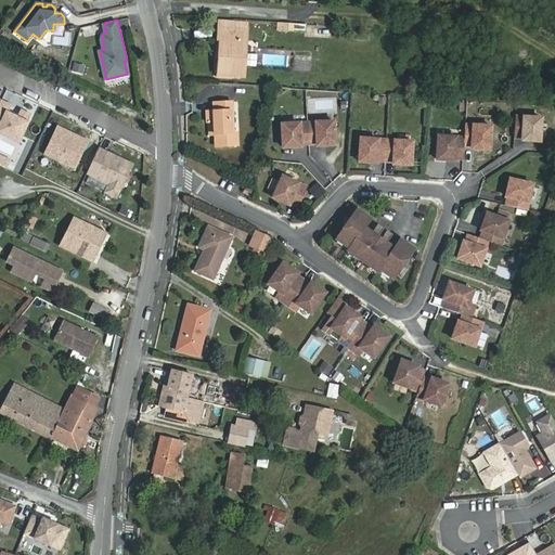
[(219,22),(218,33),(247,35),(248,24),(219,22)]
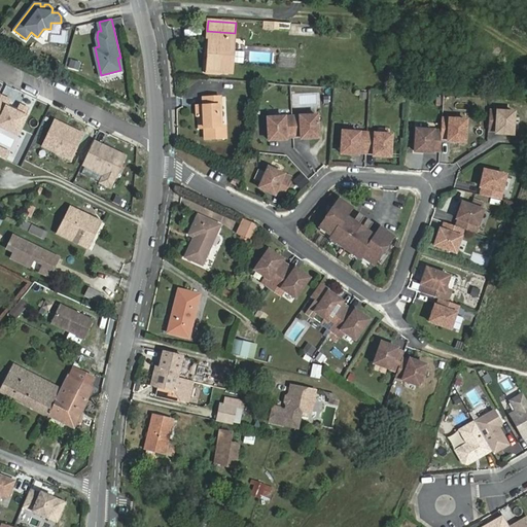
[(235,33),(207,31),(207,38),(209,38),(207,68),(233,70),(233,65),(234,54),(235,33)]
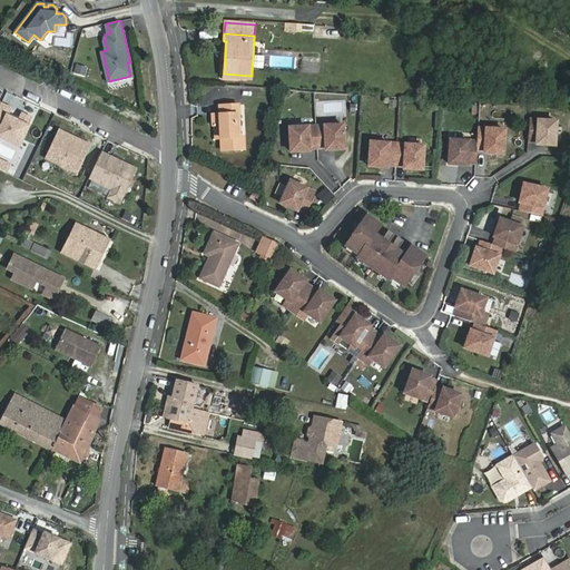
[(266,59),(253,58),(252,70),(265,71),(266,59)]
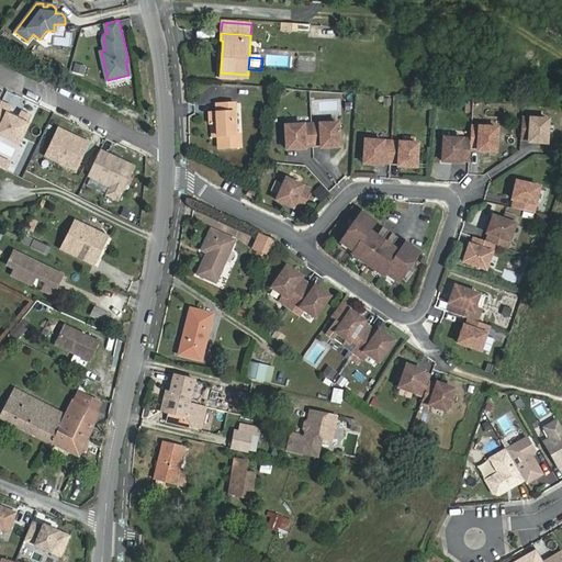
[(77,65),(75,72),(83,75),(86,67),(77,65)]
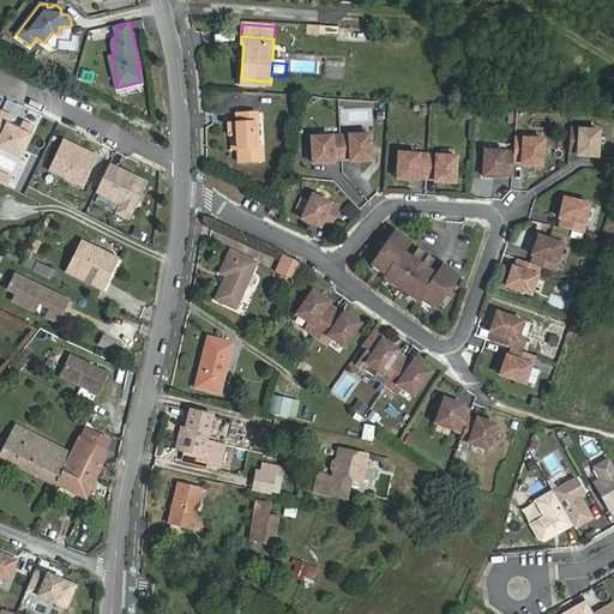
[(236,136),(238,151),(238,163),(264,162),(263,148),(256,148),(254,122),(258,122),(258,113),(235,114),(235,124),(228,124),(229,136),(236,136)]
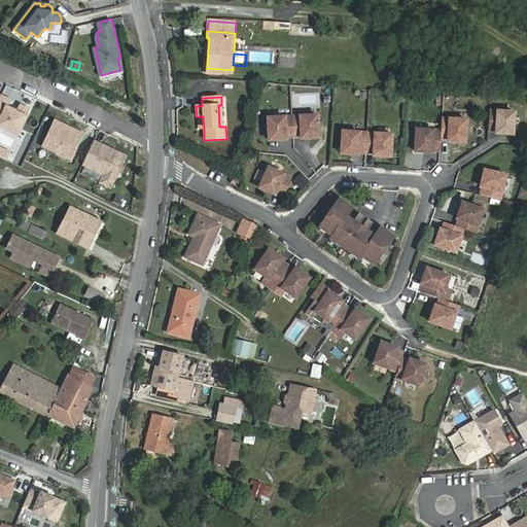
[(515,112),(490,111),(488,131),(496,132),(496,134),(513,135),(515,112)]
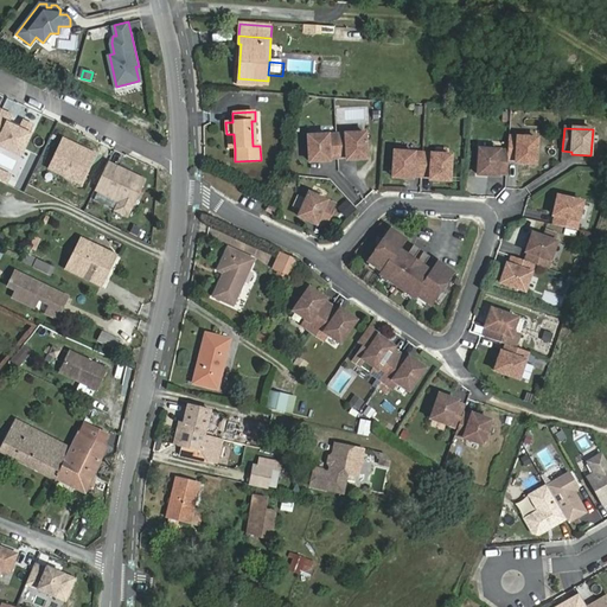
[(365,134),(308,136),(310,163),(330,161),(330,159),(338,159),(347,158),(347,160),(366,159),(365,134)]
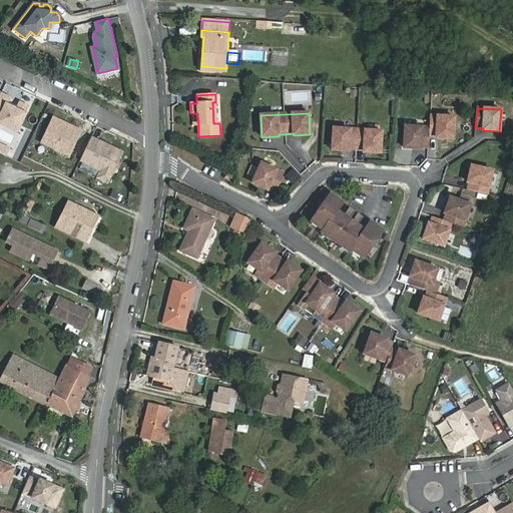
[(429,128),(429,135),(436,136),(436,138),(453,139),(454,118),(430,116),(429,128)]
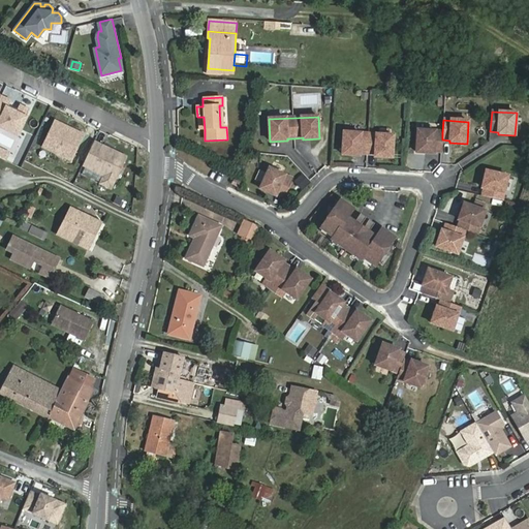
[(84,134),(55,121),(42,147),(71,161),(84,134)]
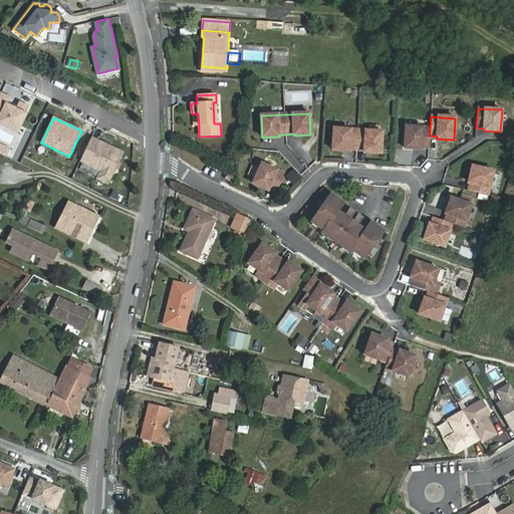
[(430,129),(407,127),(405,149),(422,150),(422,148),(429,149),(430,136),(430,129)]
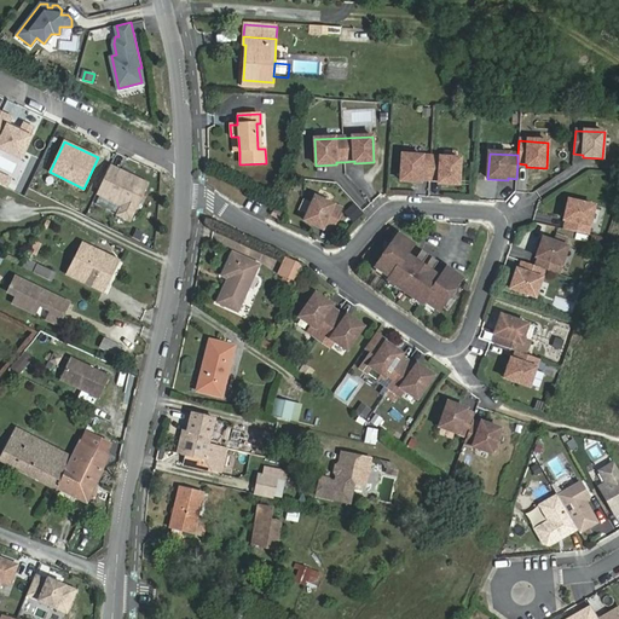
[(461,160),(403,156),(400,181),(421,183),(421,180),(439,181),(439,184),(458,185),(461,160)]
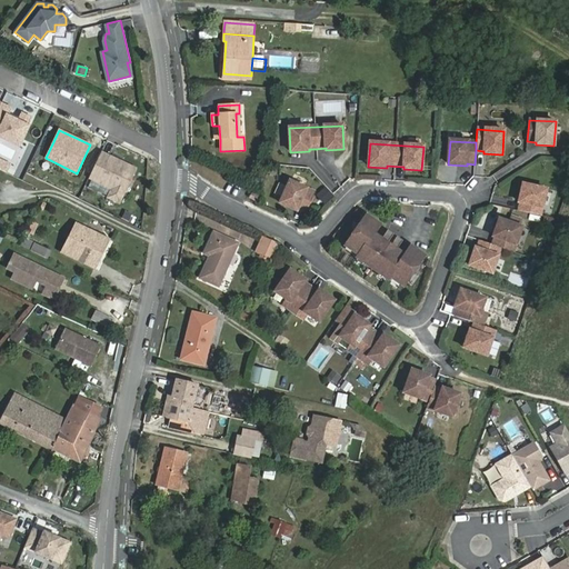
[(136,169),(101,152),(89,179),(112,190),(108,198),(119,203),(136,169)]
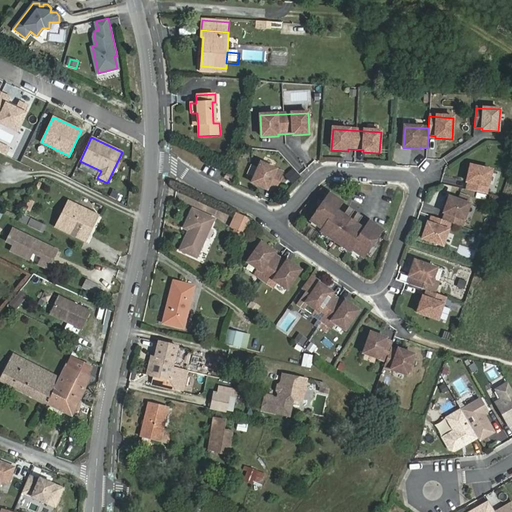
[(260,163),(251,183),(266,190),(267,188),(274,191),(282,173),(260,163)]
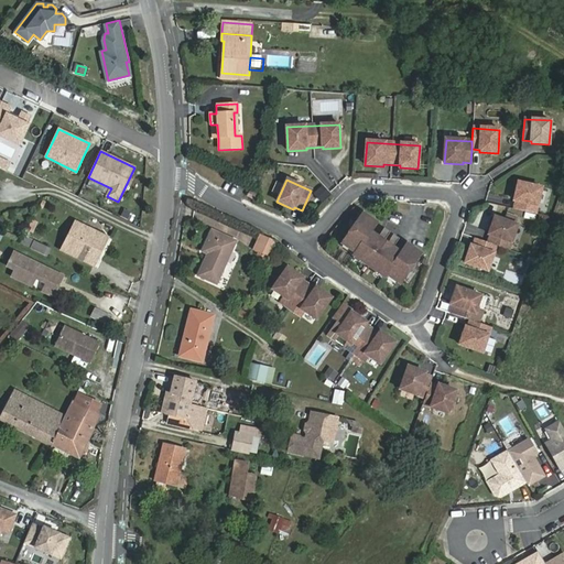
[(516,201),(514,208),(535,214),(541,187),(518,183),(514,201),(516,201)]
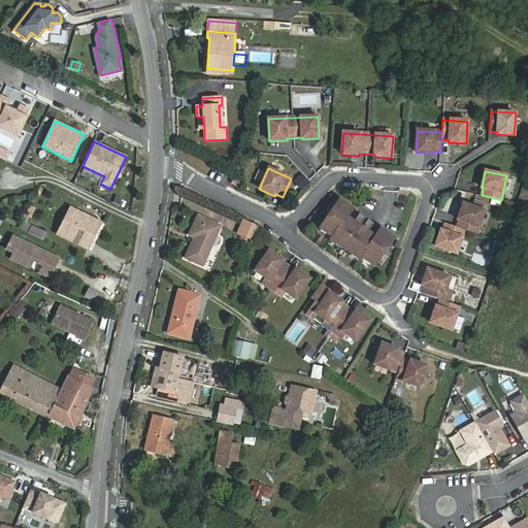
[(300,173),(293,182),(302,189),(309,180),(300,173)]
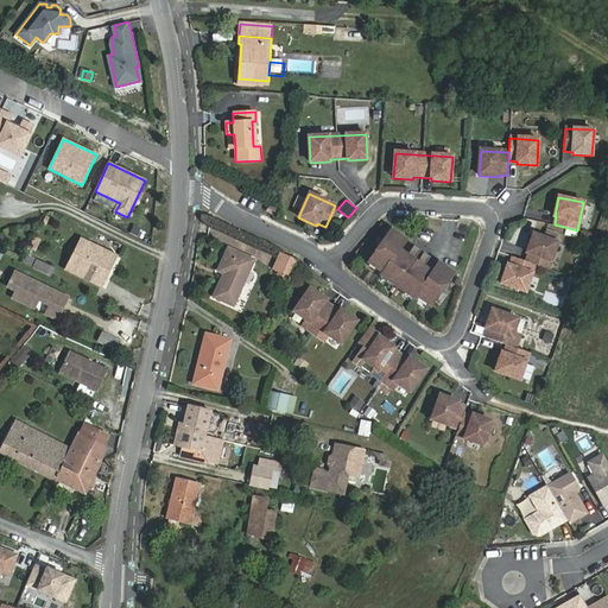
[(274,215),(278,210),(268,204),(265,209),(274,215)]
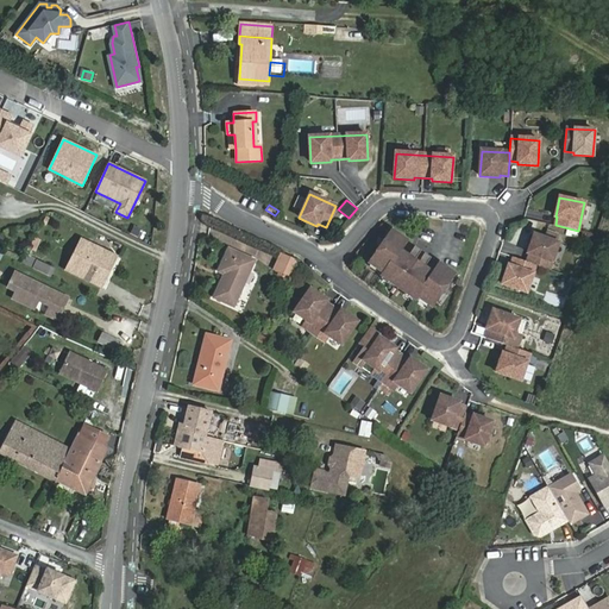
[(396,255),(406,242),(391,231),(369,263),(383,274),(381,276),(415,300),(416,296),(431,307),(453,275),(439,264),(429,277),(421,272),(421,274),(403,262),(405,261),(396,255)]
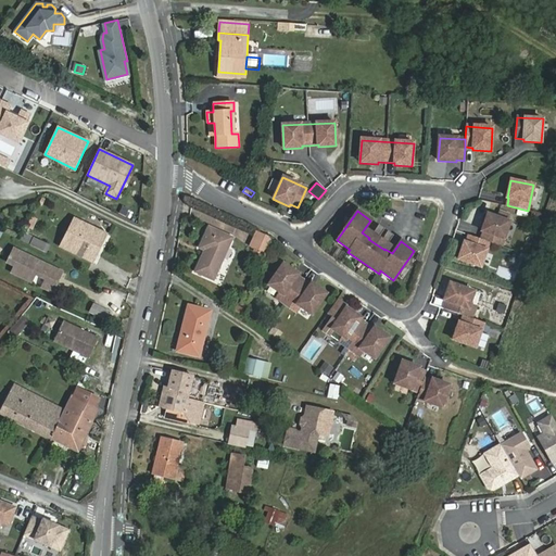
[(509,222),(488,214),(481,230),(483,231),(481,239),(489,242),(501,247),(509,222)]
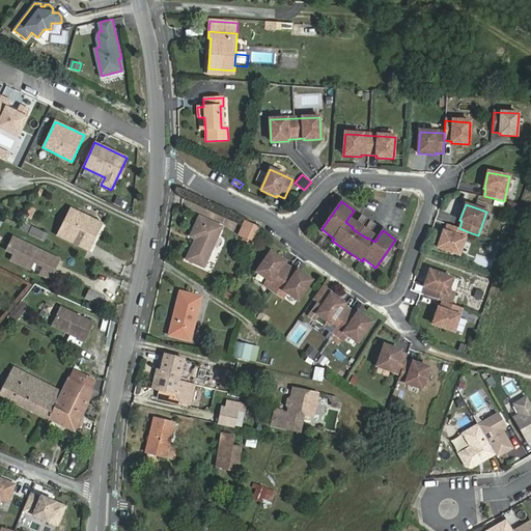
[(34,208),(30,206),(25,216),(30,218),(34,208)]
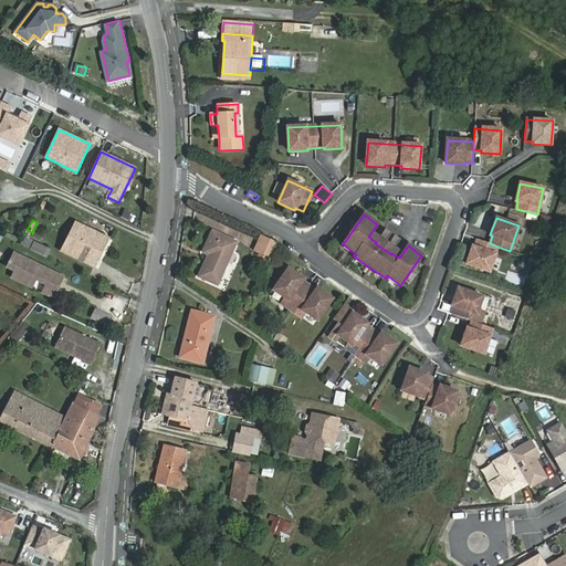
[(61,251),(94,266),(108,239),(76,223),(61,251)]
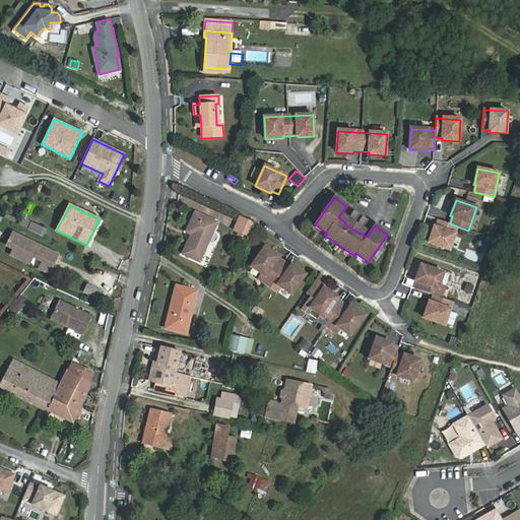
[(353,211),(347,219),(352,223),(359,214),(353,211)]
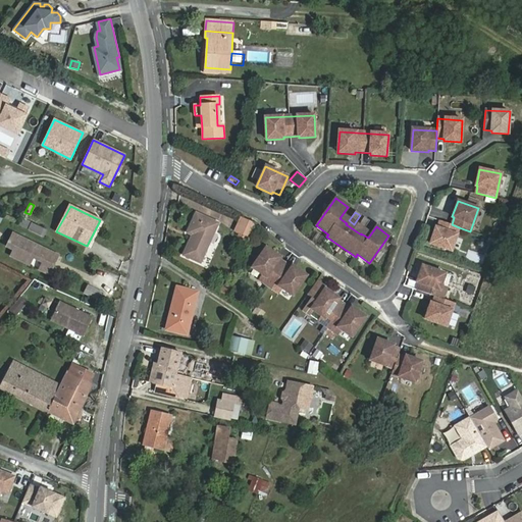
[(192,236),(183,256),(201,264),(219,223),(196,213),(187,233),(192,236)]
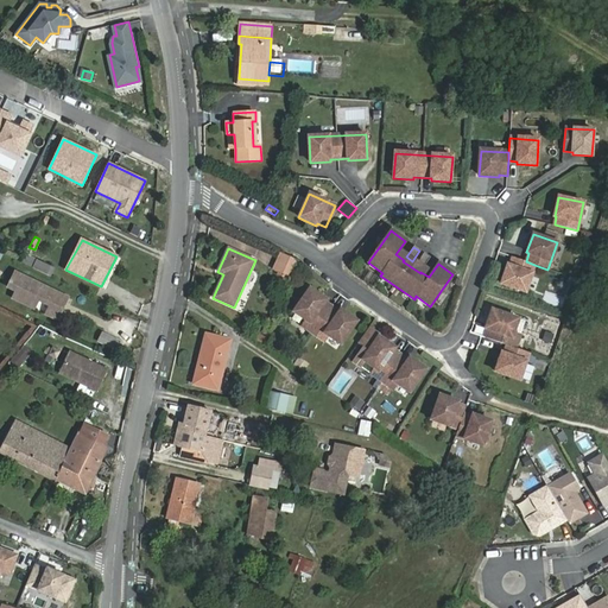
[(291,278),(298,261),(283,253),(274,271),(291,278)]
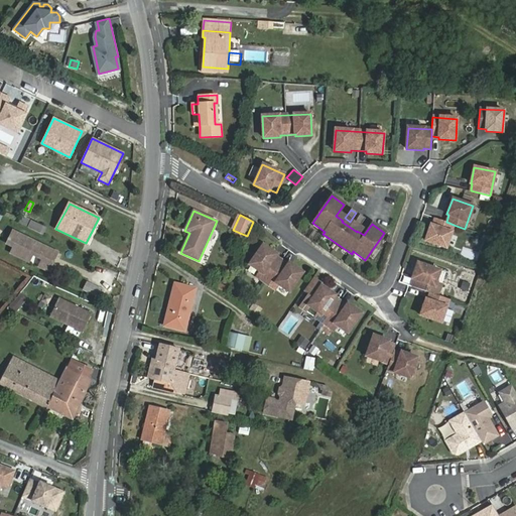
[(360,216),(354,224),(359,228),(365,219),(360,216)]
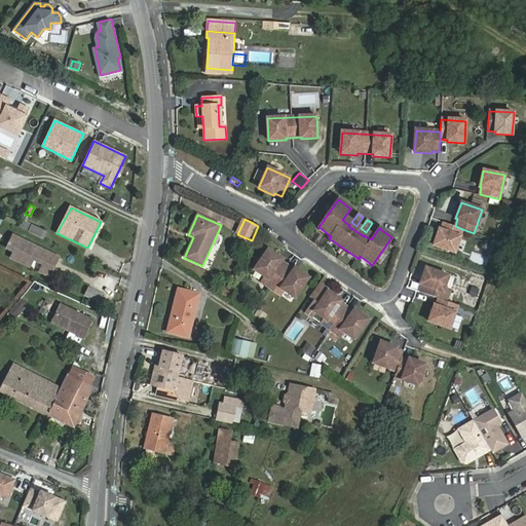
[(455,226),(444,222),(441,229),(439,229),(434,245),(454,252),(462,229),(455,226)]
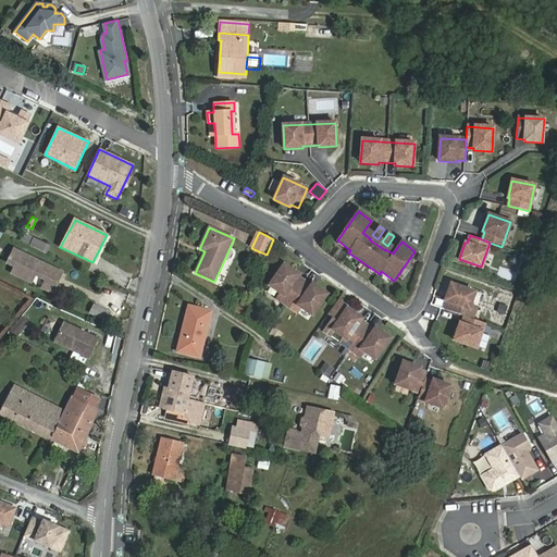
[(33,237),(28,245),(46,252),(49,245),(33,237)]
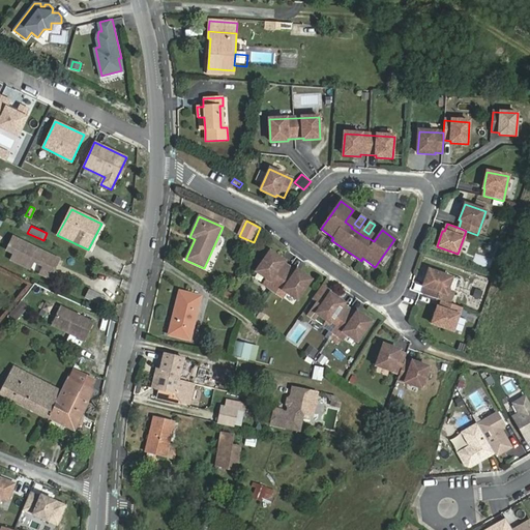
[(35,262),(32,269),(50,277),(59,259),(13,237),(7,249),(13,254),(11,259),(24,265),(27,258),(35,262)]
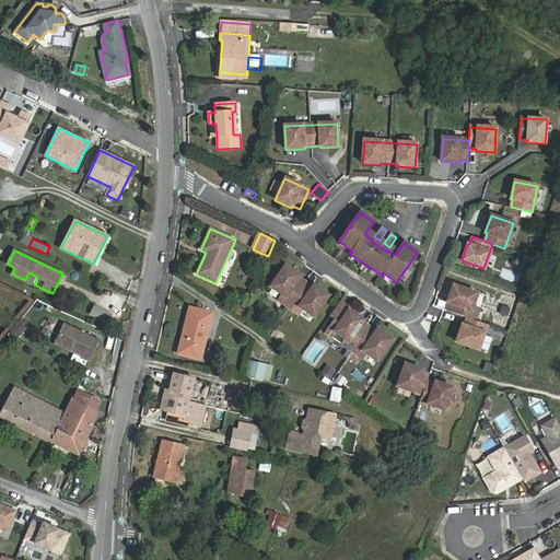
[(279,300),(289,307),(305,282),(299,278),(300,276),(286,266),(270,287),(282,295),(279,300)]
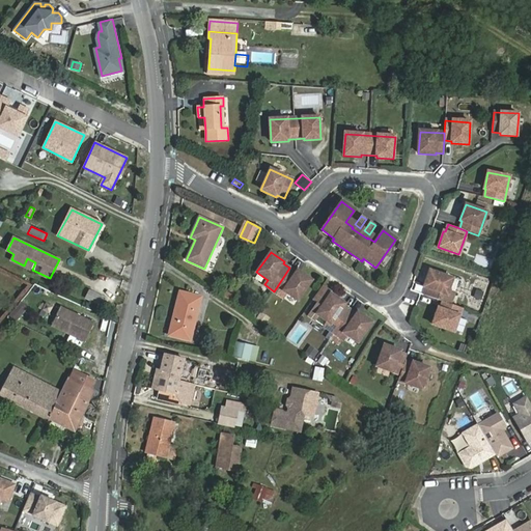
[(289,268),(274,291),(283,298),(286,292),(298,301),(311,280),(298,271),(297,273),(289,268)]
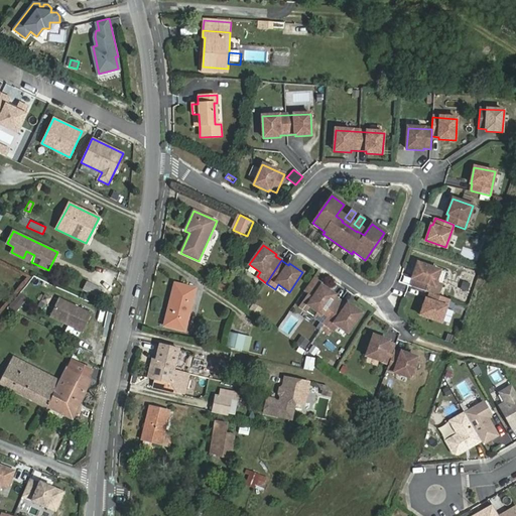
[(411,278),(409,285),(428,292),(435,294),(439,284),(433,282),(438,270),(415,262),(410,277),(411,278)]
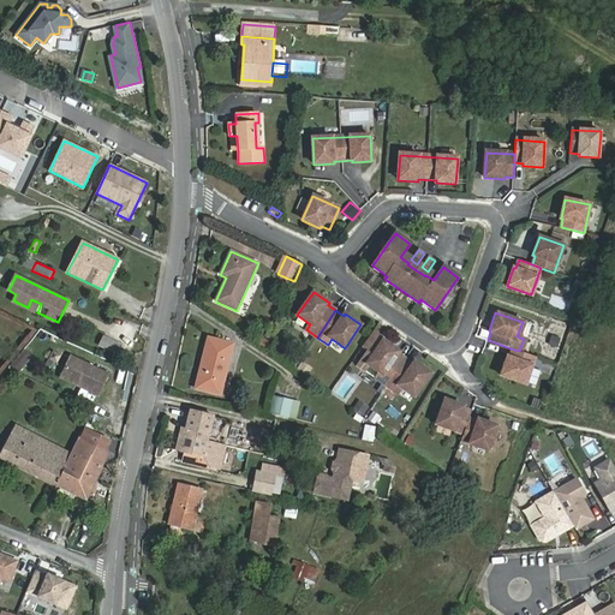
[(549,335),(547,344),(555,346),(557,338),(549,335)]
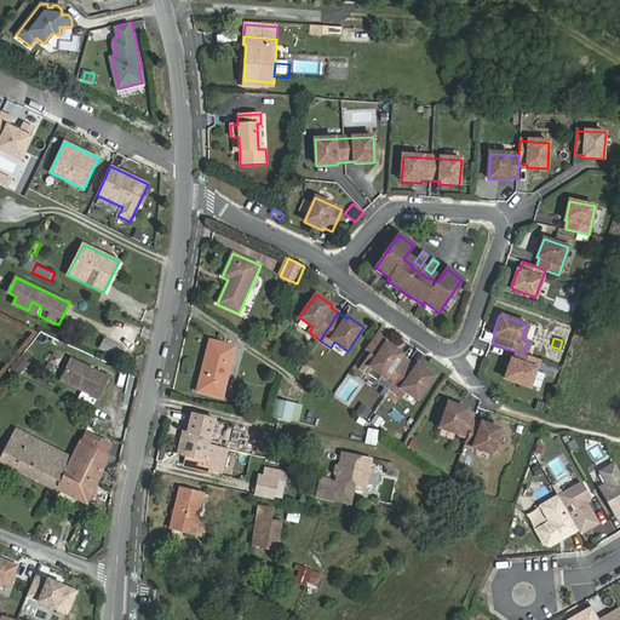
[(121,348),(104,339),(99,349),(118,357),(121,348)]
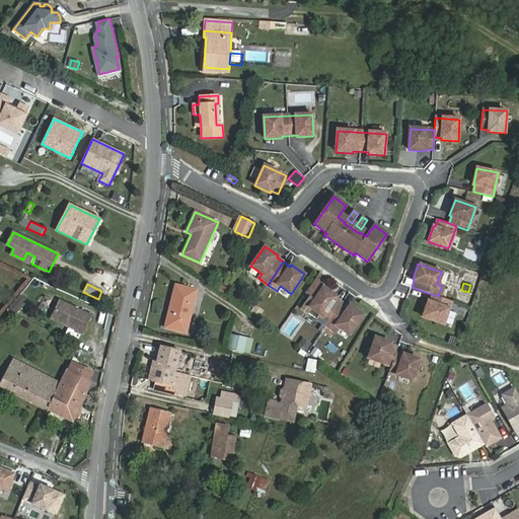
[(175,285),(165,328),(187,334),(197,291),(175,285)]
